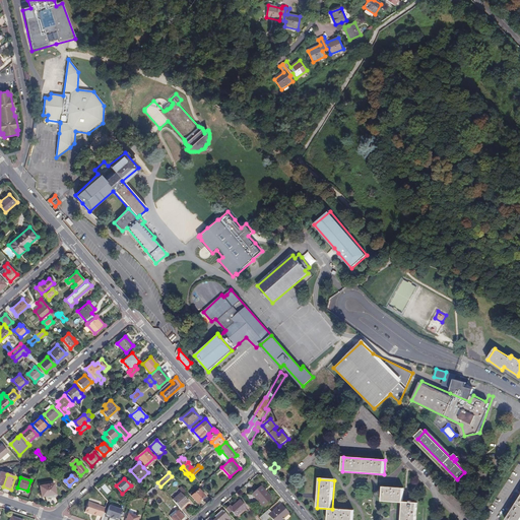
[(55,496),(53,484),(40,486),(42,498),(55,496)]
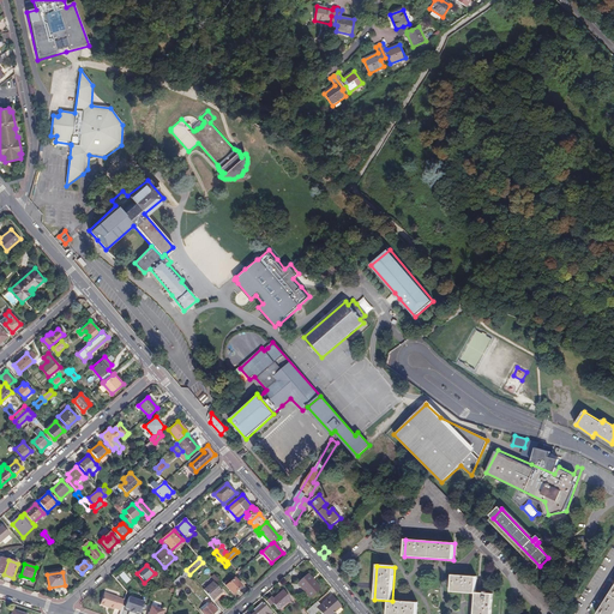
[(126,584),(131,581),(124,572),(119,576),(126,584)]
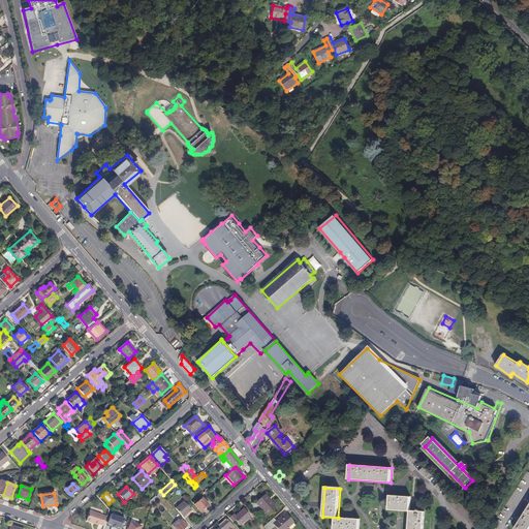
[(151,505),(160,498),(158,495),(156,497),(155,496),(149,502),(151,505)]
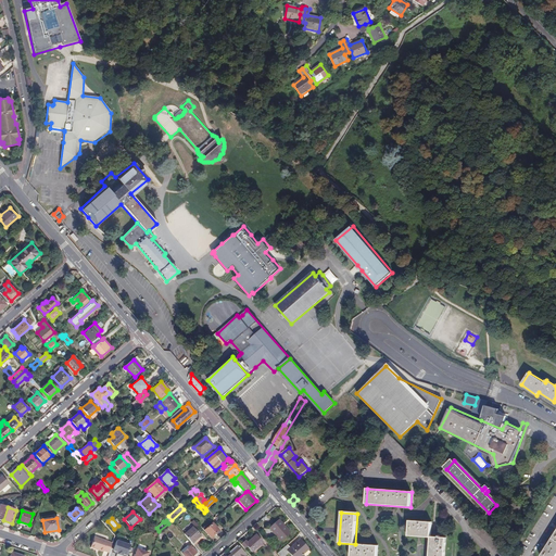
[(289,533),(278,520),(268,528),(280,541),(289,533)]
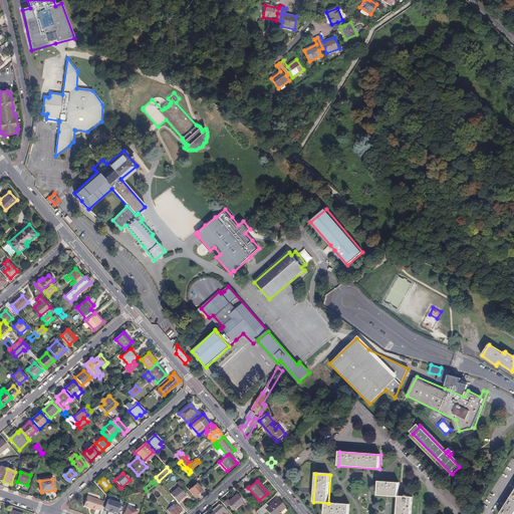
[(376,496),(398,498),(400,483),(377,481),(376,496)]
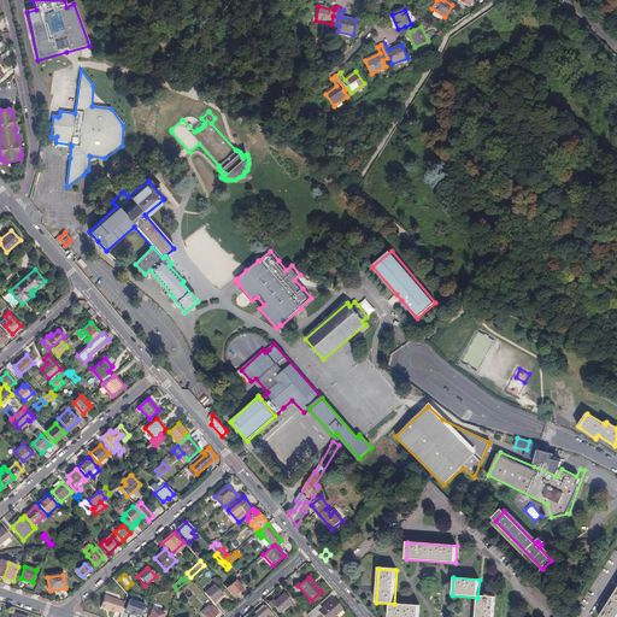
[(234,597),(242,588),(234,579),(224,587),(234,597)]
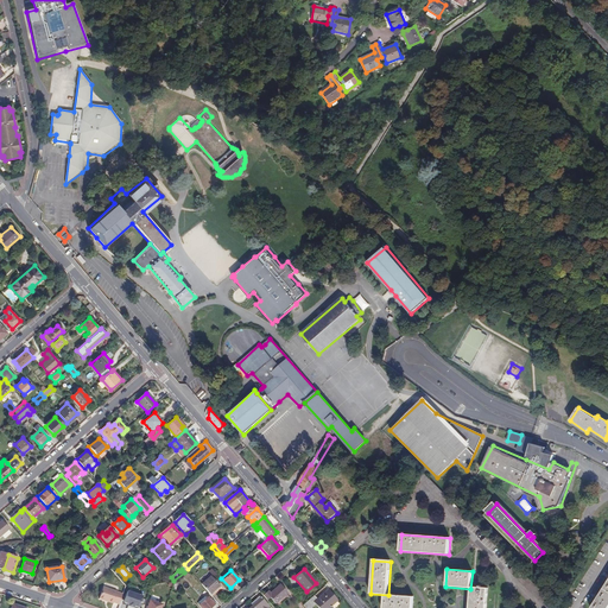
[(202,584),(210,595),(220,587),(210,576),(202,584)]
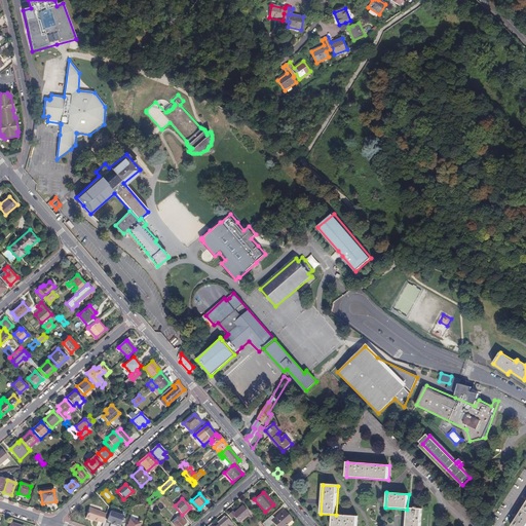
[(525,525),(525,503),(511,525),(525,525)]
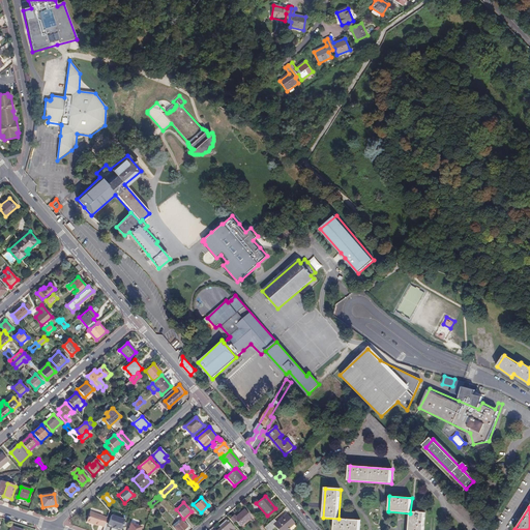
[(234,516),(229,519),(233,524),(235,522),(240,527),(251,518),(244,510),(236,518),(234,516)]
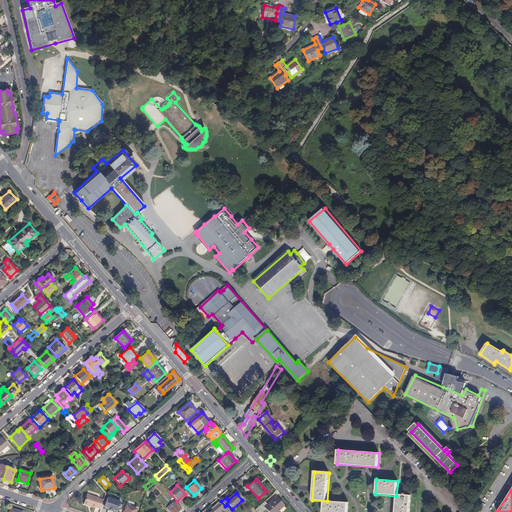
[(96,508),(100,509),(103,500),(86,495),(83,505),(95,509),(96,508)]
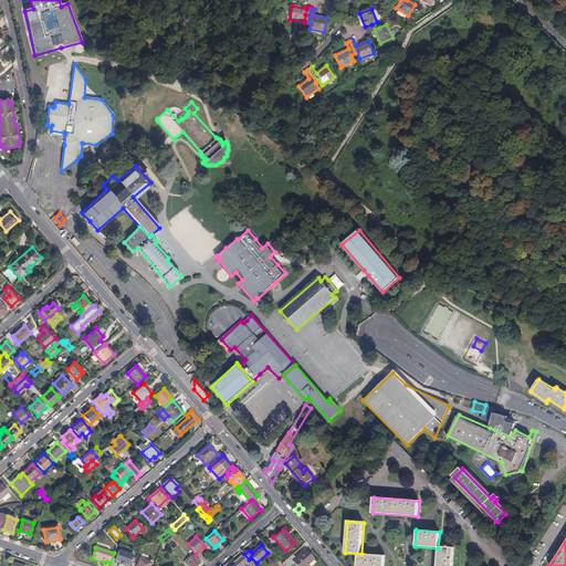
[(271,547),(269,548),(276,557),(280,555),(276,551),(275,552),(271,547)]
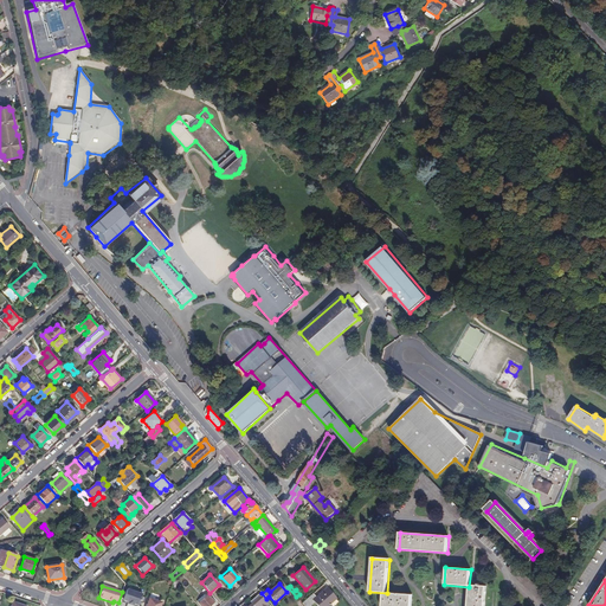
[(484,605),(485,588),(469,587),(468,605),(484,605)]
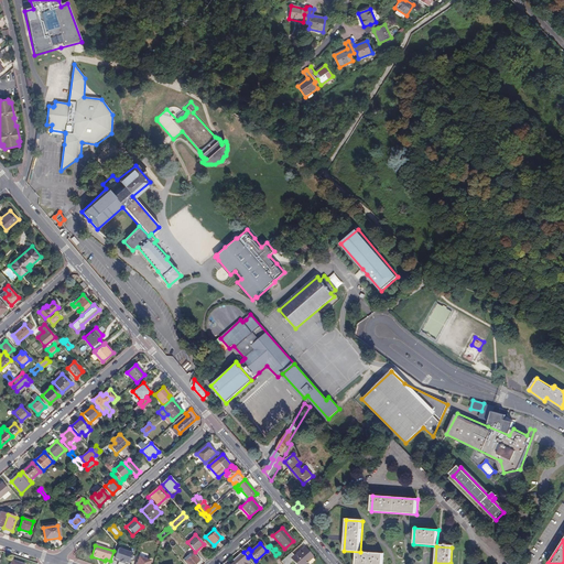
[(304,563),(313,557),(305,548),(292,559),(296,563),(304,563)]
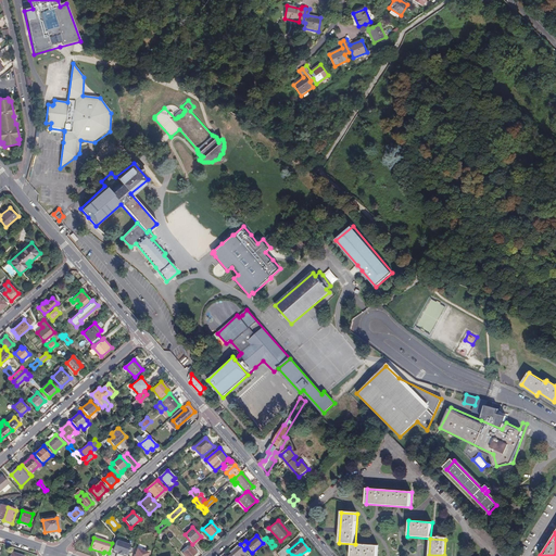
[(127,555),(130,545),(116,541),(113,551),(117,553),(117,554),(122,555),(123,554),(127,555)]
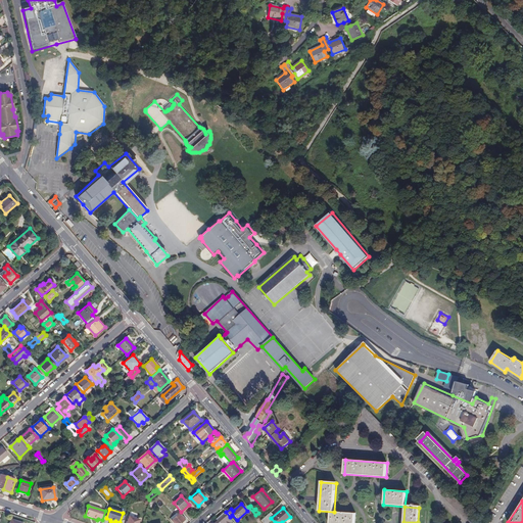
[(354,522),(355,514),(334,512),(333,522),(354,522)]
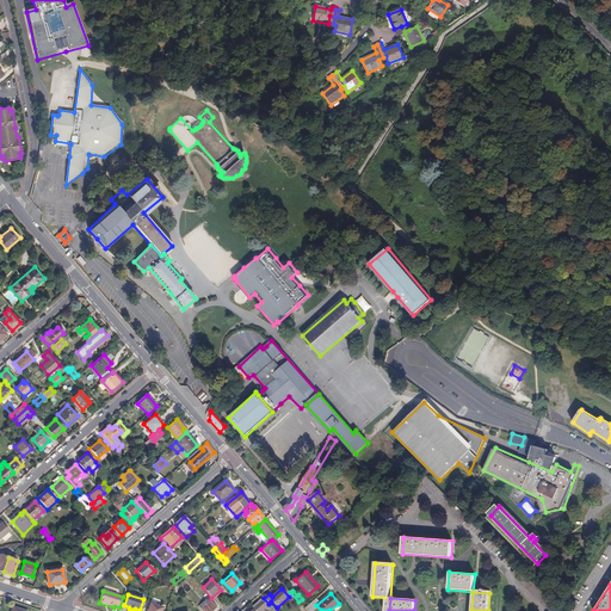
[(211,610),(216,608),(210,600),(201,609),(202,610),(211,610)]
